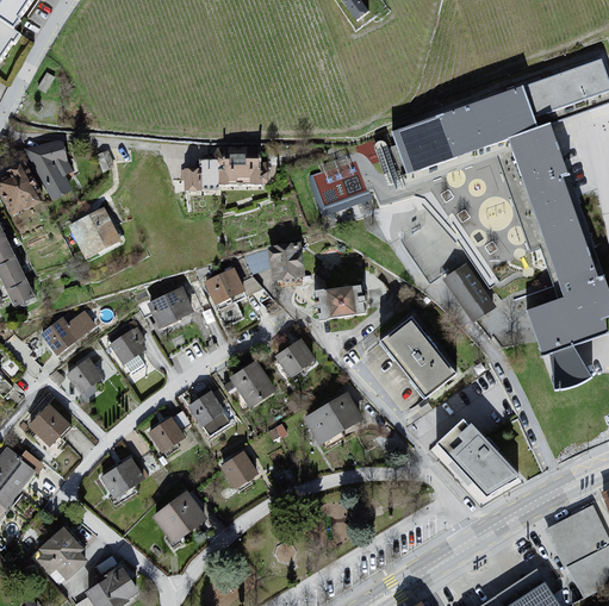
[(8,0),(0,14),(0,17),(22,26),(26,20),(24,16),(33,0),(8,0)]
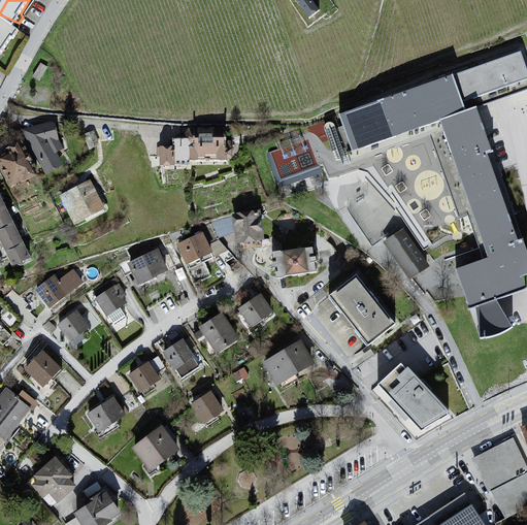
[(326,9),(318,0),(299,0),(315,19),(326,9)]
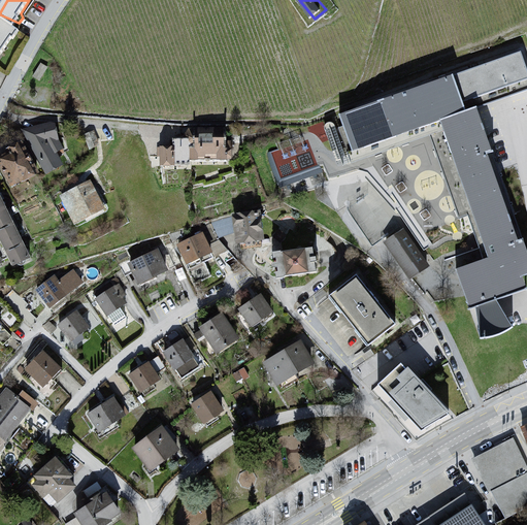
[(0,56),(12,37),(18,35),(20,28),(4,18),(0,21),(0,56)]
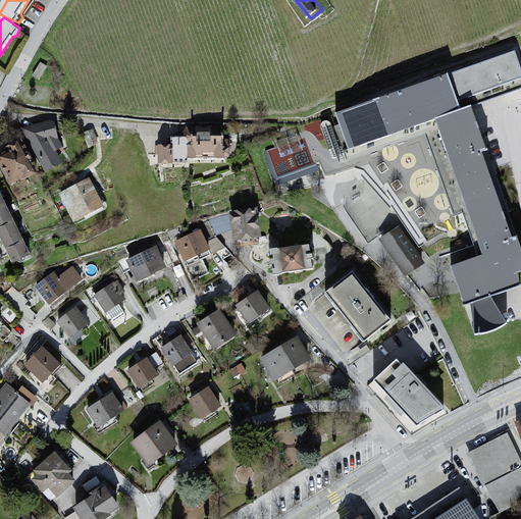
[(520,68),(513,49),(341,112),(352,148),(466,102),(520,84),(520,68)]
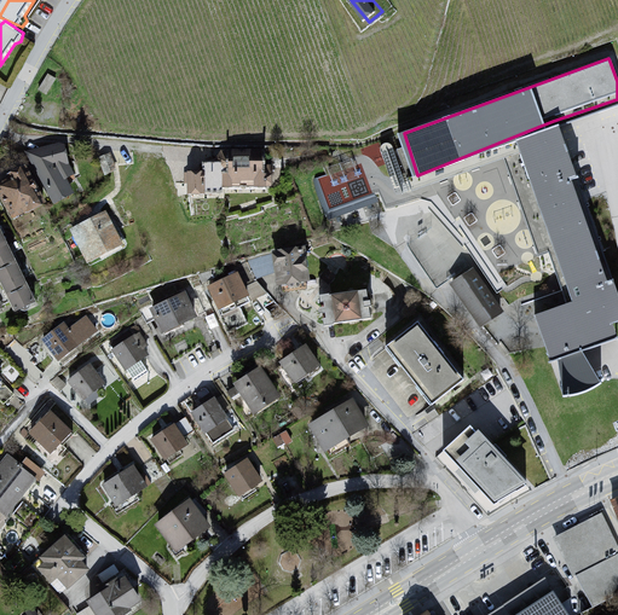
[(578,301),(539,313),(555,361),(617,338),(617,283),(616,284),(578,178),(590,172),(582,149),(576,150),(564,125),(519,139),(578,301)]
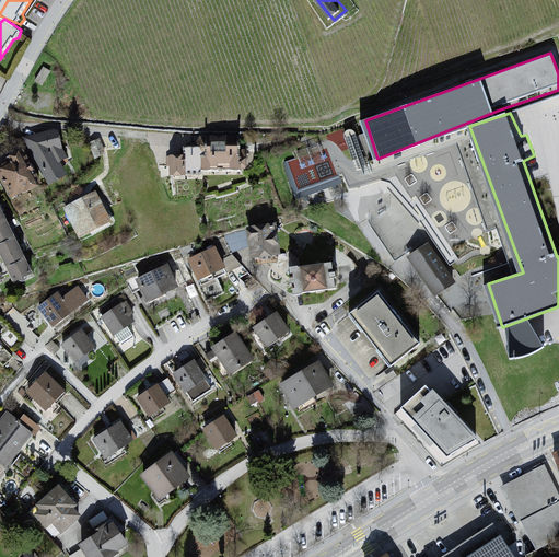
[(67,144),(60,128),(25,135),(47,181),(65,175),(54,148),(67,144)]
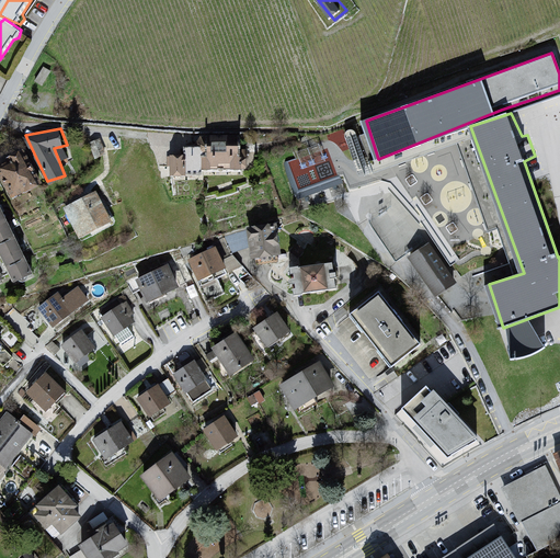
[(183,151),(170,151),(170,172),(200,171),(200,166),(243,166),(243,147),(239,147),(239,133),(205,133),(205,144),(183,144),(183,151)]
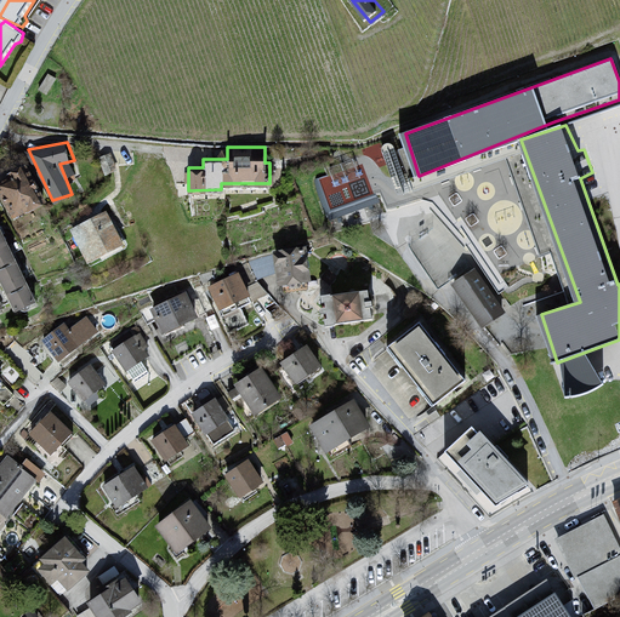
[(29,166),(3,187),(21,220),(52,204),(29,166)]
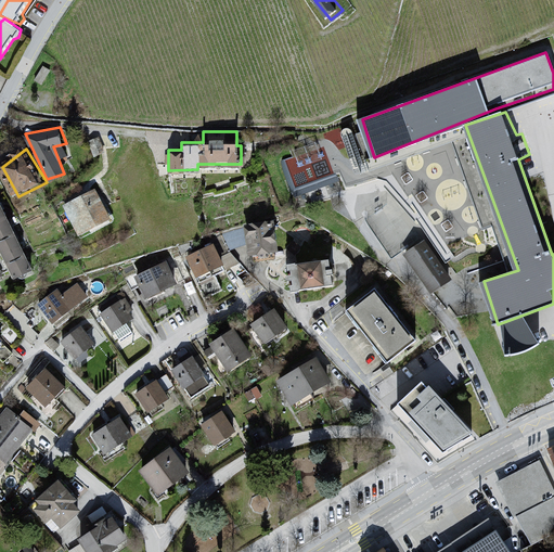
[(97,188),(62,205),(82,238),(115,220),(97,188)]
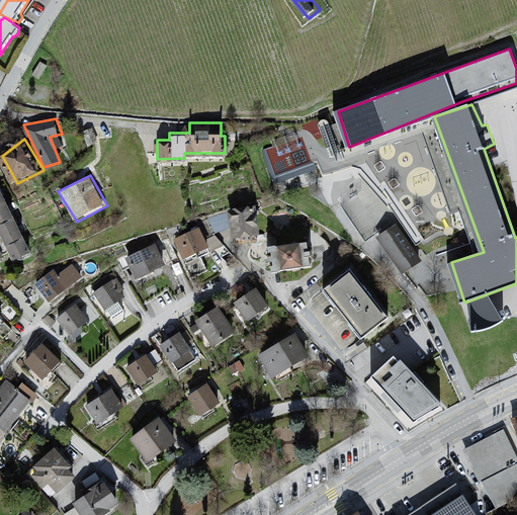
[(0,233),(12,257),(28,249),(0,189),(0,233)]
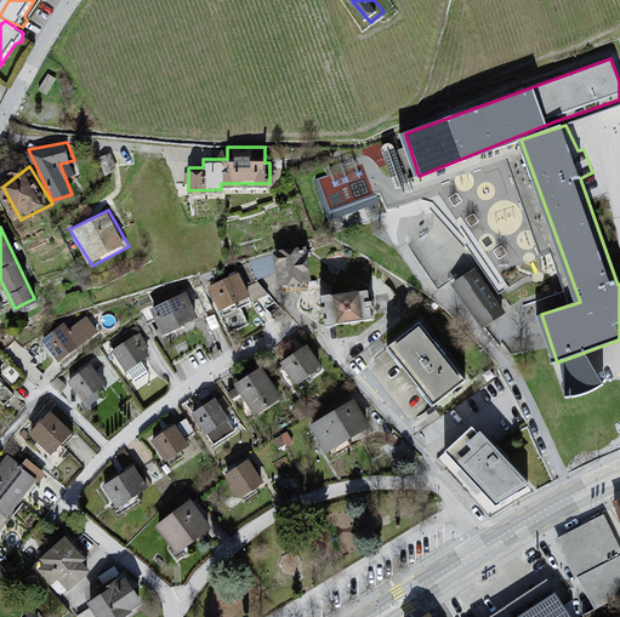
[(308,249),(276,250),(278,283),(313,281),(308,249)]
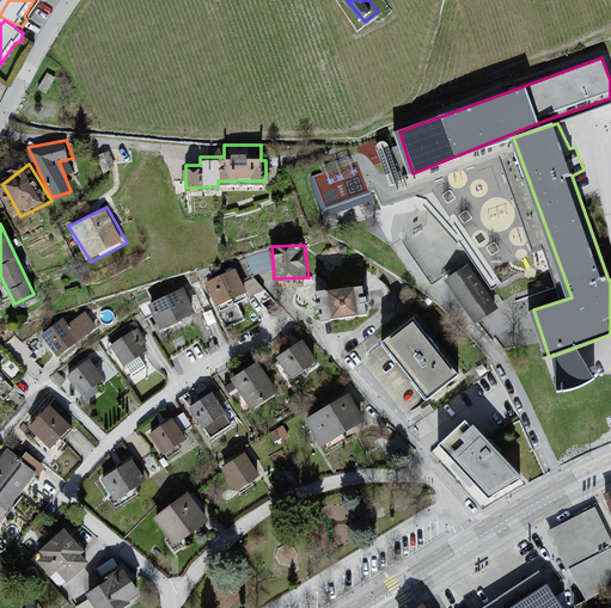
[(469,264),(444,280),(475,323),(499,306),(469,264)]
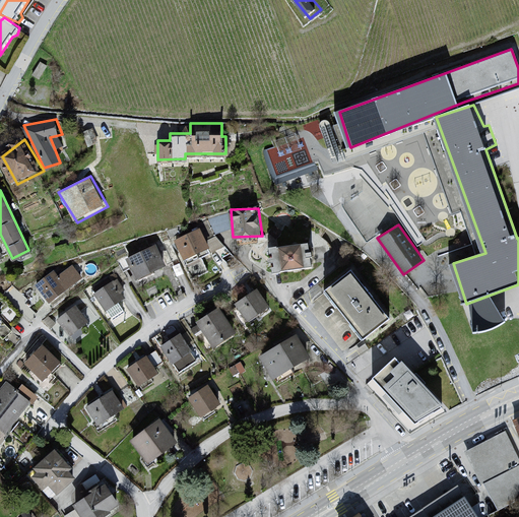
[(183,260),(209,247),(200,229),(175,239),(183,260)]
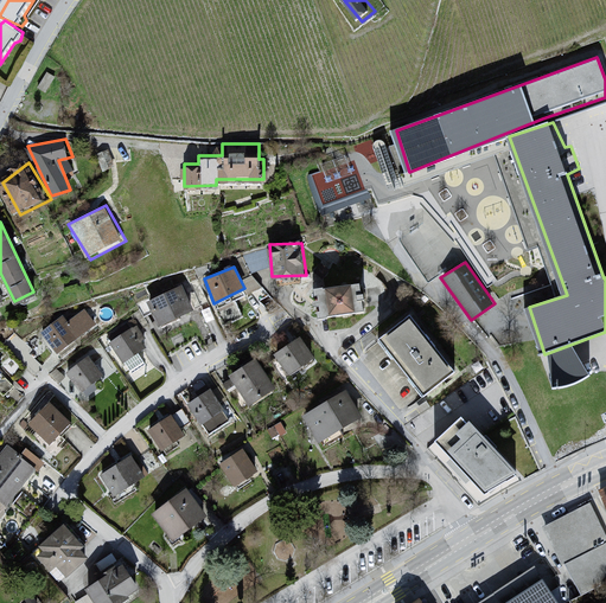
[(363,284),(330,287),(332,314),(367,310),(363,284)]
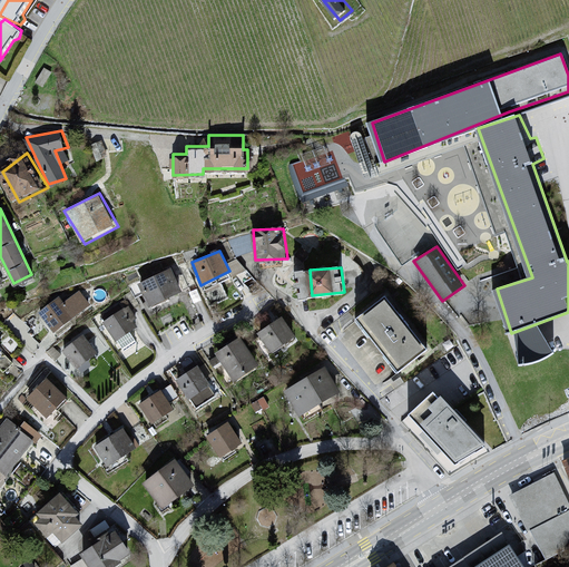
[(172,269),(138,284),(148,306),(183,291),(172,269)]
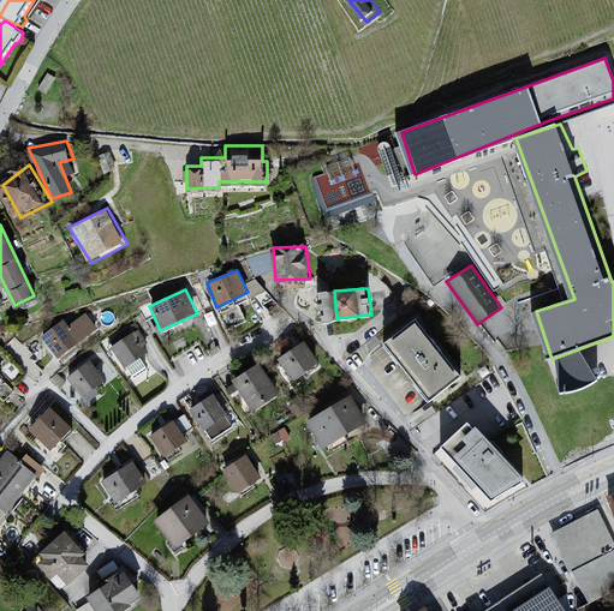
[(64,318),(39,335),(58,357),(97,328),(84,313),(70,324),(64,318)]
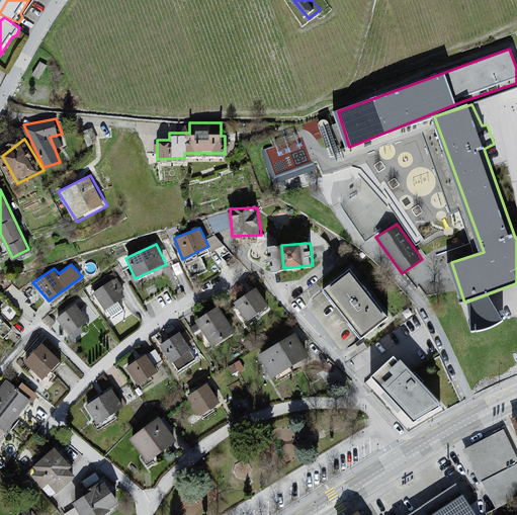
[(323,290),(361,336),(384,318),(347,269),(323,290)]
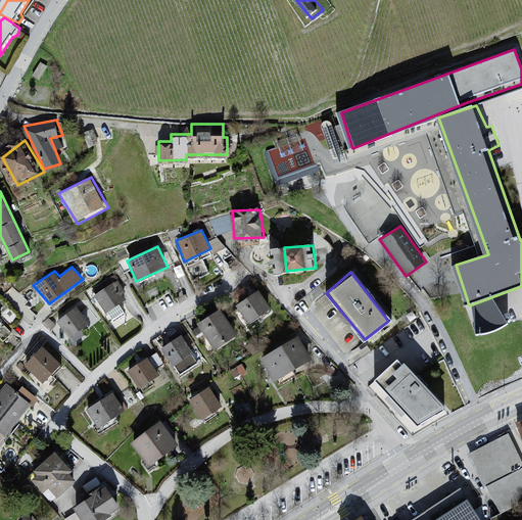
[(116,280),(92,293),(104,313),(126,299),(123,292),(125,290),(116,280)]
